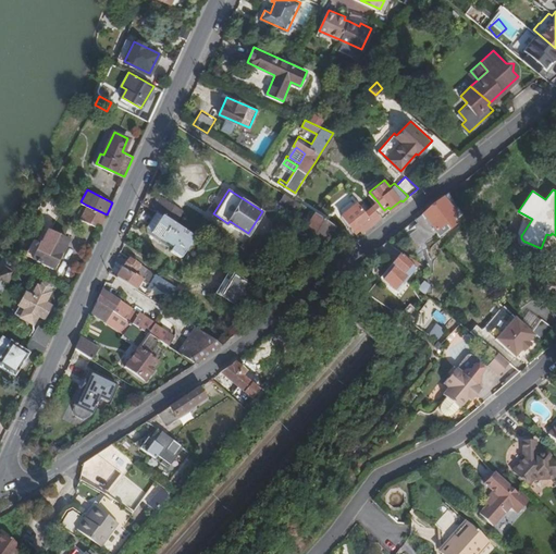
[(297,200),(285,193),(280,200),(295,210),(299,201),(297,200)]
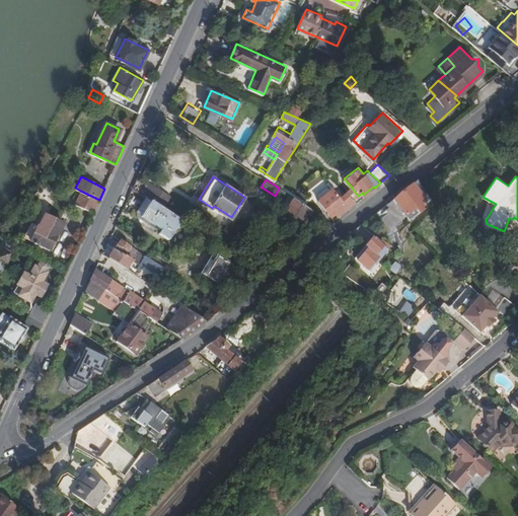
[(412,181),(393,197),(405,213),(415,206),(420,212),(425,207),(420,201),(425,198),(412,181)]
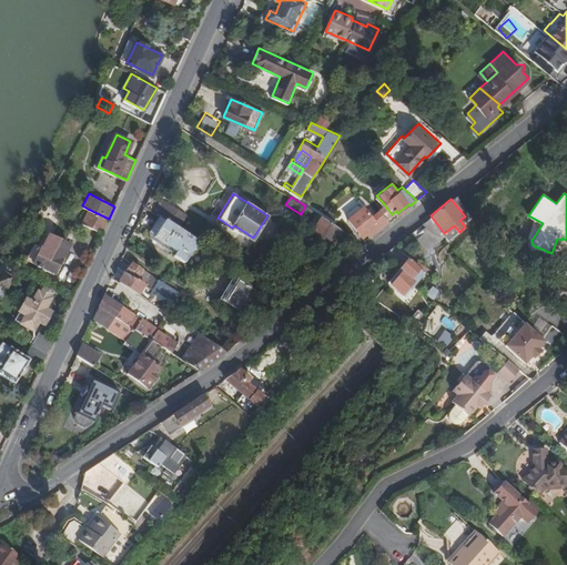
[(370,234),(390,220),(383,213),(378,210),(372,215),(364,205),(350,217),(364,235),(367,232),(370,234)]
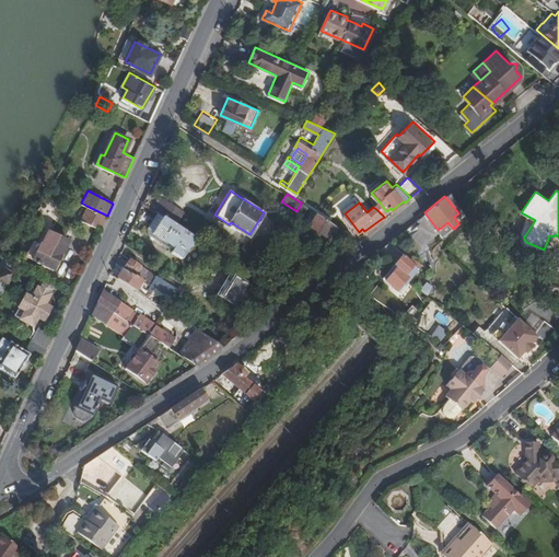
[(107,216),(86,206),(81,218),(102,229),(107,216)]
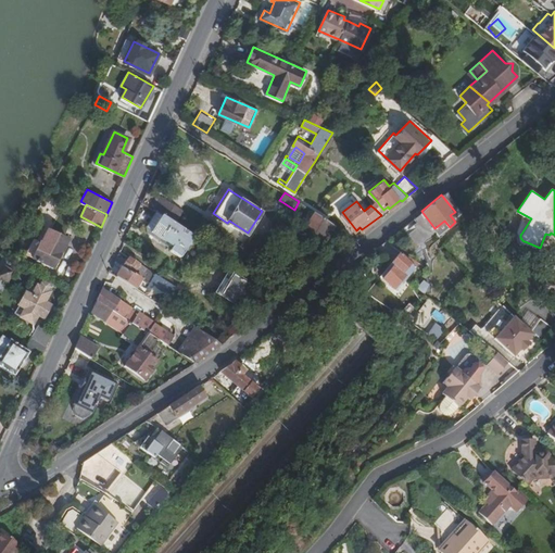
[(146,221),(150,212),(143,208),(138,217),(146,221)]
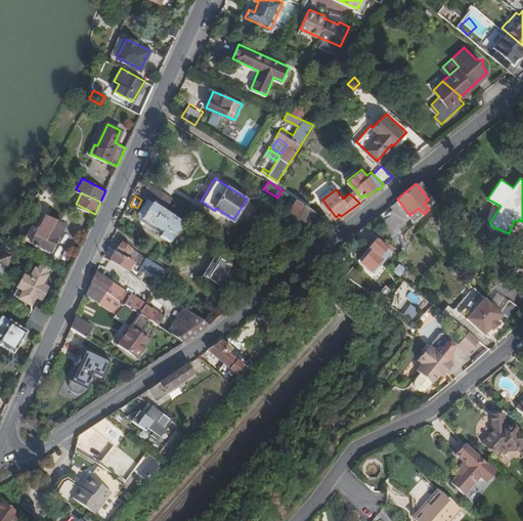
[(145,215),(154,202),(147,198),(139,212),(145,215)]
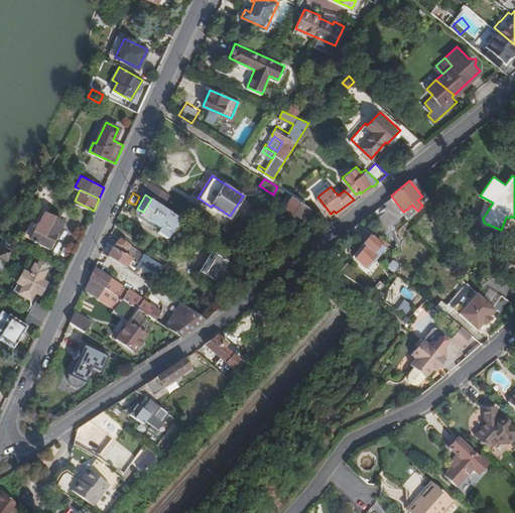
[(322,215),(292,197),(285,210),(306,224),(309,219),(316,223),(322,215)]
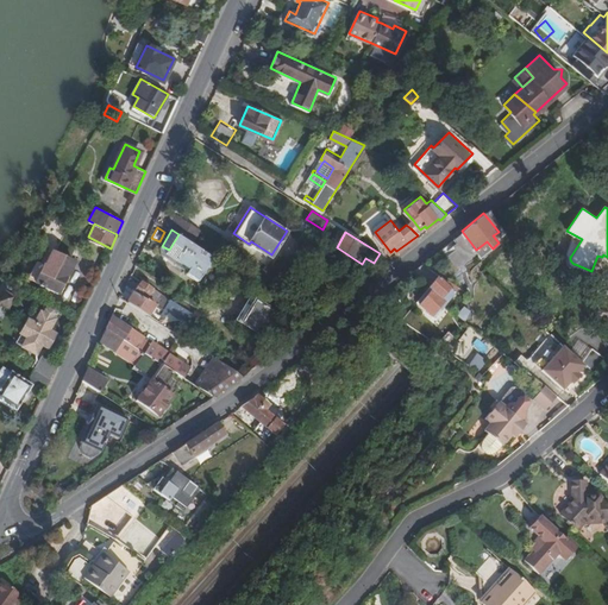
[(179,234),(169,250),(168,252),(189,266),(186,272),(199,281),(213,257),(179,234)]
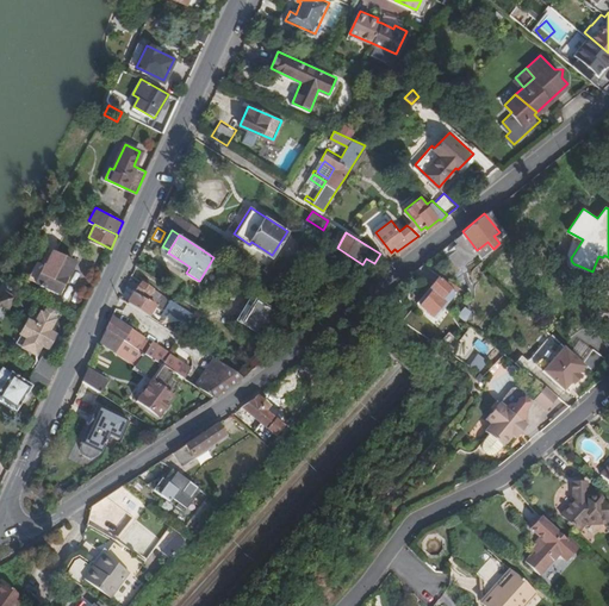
[(44,266),(36,280),(58,291),(67,274),(69,275),(75,261),(53,250),(47,264),(45,266),(44,266)]
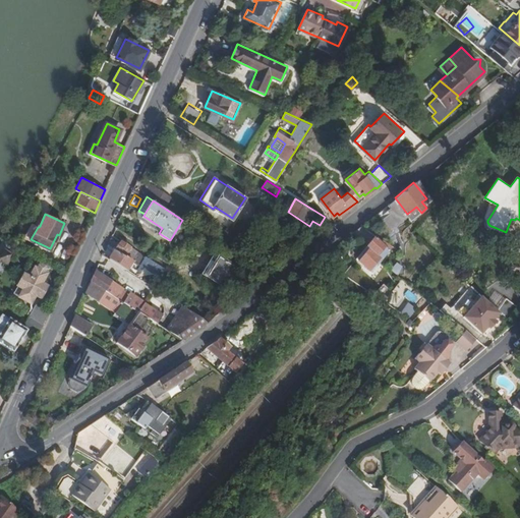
[(378,253),(386,244),(374,236),(367,244),(369,246),(359,260),(369,269),(380,255),(378,253)]
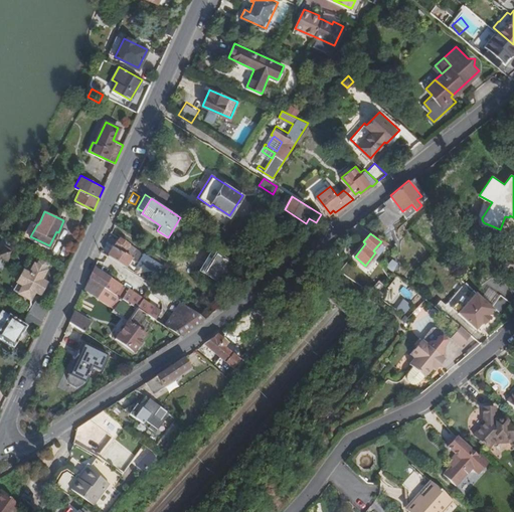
[(0,254),(7,260),(17,240),(9,236),(4,244),(3,243),(0,249),(0,254)]
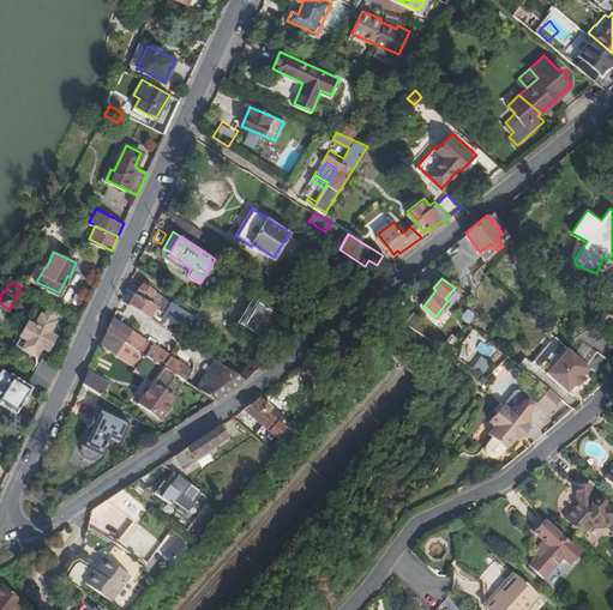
[(142,282),(134,293),(149,301),(149,300),(155,290),(142,282)]
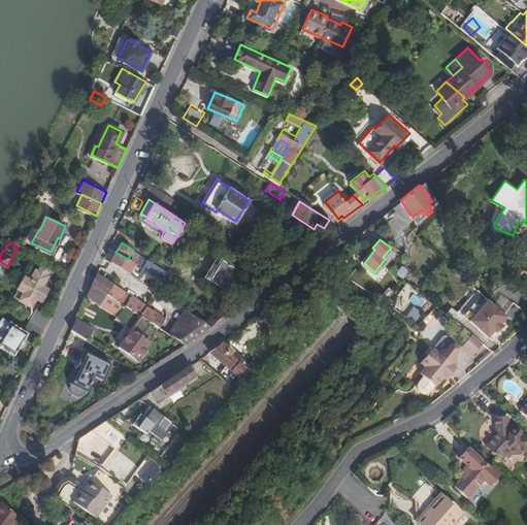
[(110,260),(129,271),(134,262),(128,258),(128,259),(116,252),(110,260)]
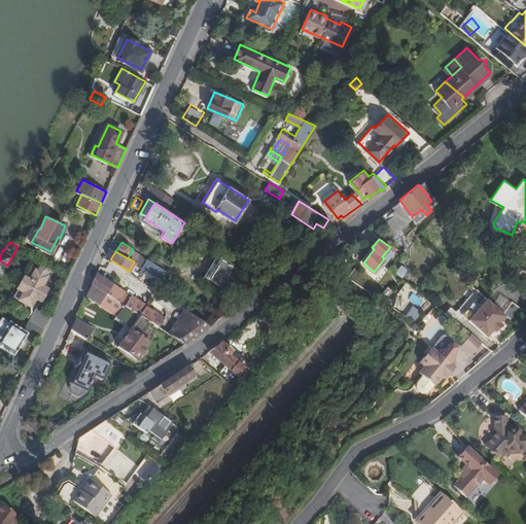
[(218,256),(206,275),(230,289),(241,271),(218,256)]
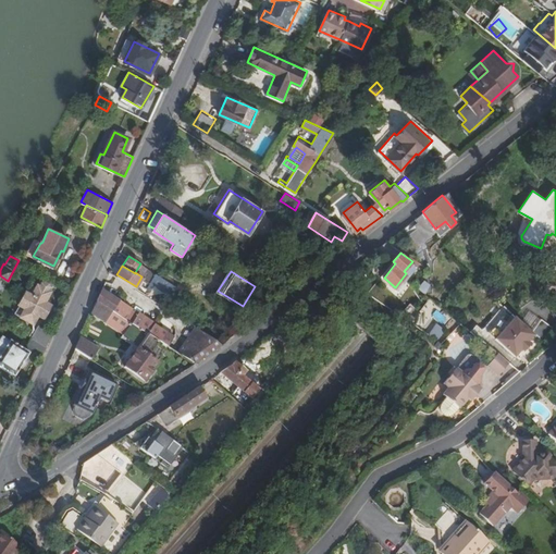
[(176,297),(181,288),(156,272),(150,282),(176,297)]
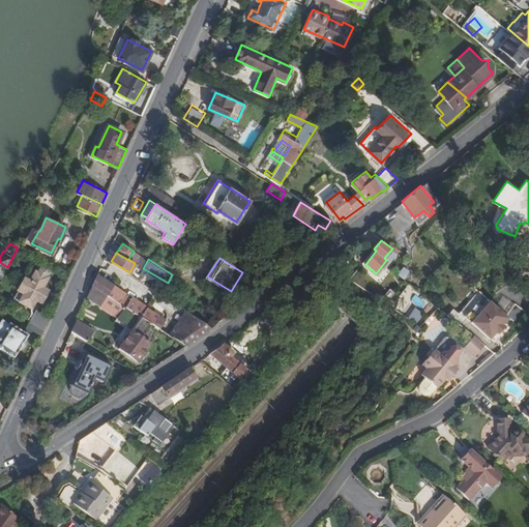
[(36,270),(34,273),(31,281),(25,277),(19,289),(25,292),(20,300),(32,306),(36,298),(41,300),(48,289),(42,287),(48,276),(46,274),(47,271),(47,270),(47,269),(41,267),(40,268),(38,271),(36,270)]
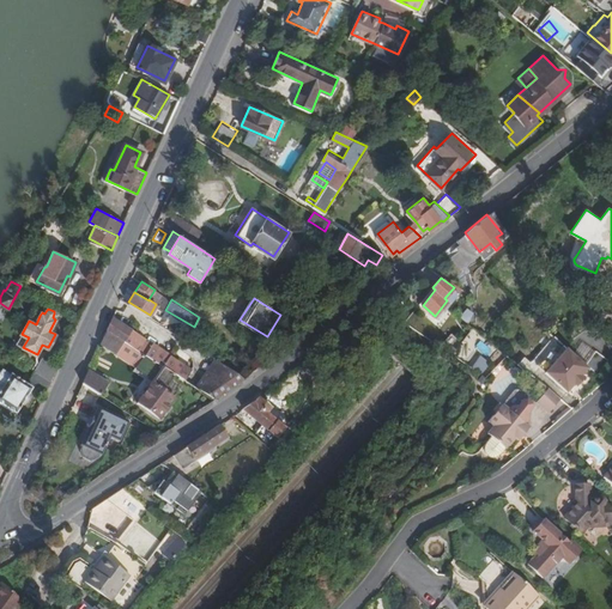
[(26,318),(29,321),(36,324),(40,316),(30,311),(26,318)]
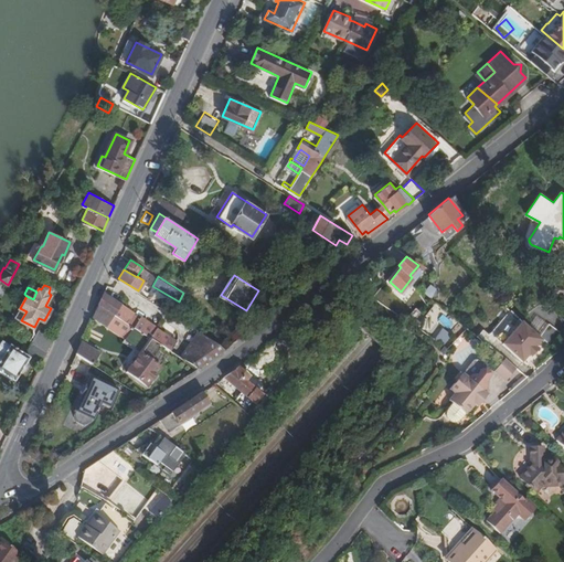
[(177,339),(104,294),(99,304),(162,343),(171,349),(177,339)]
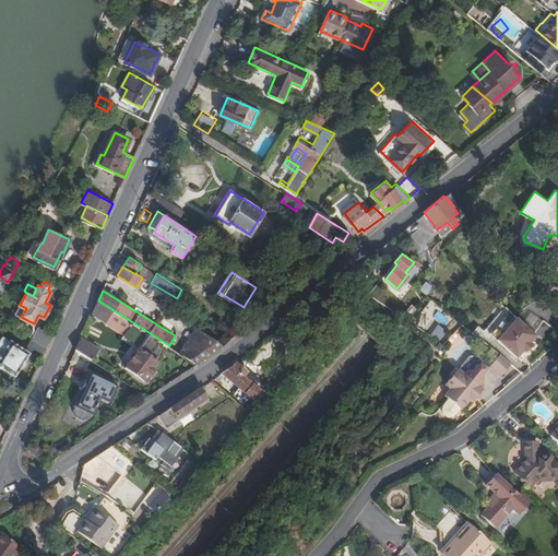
[(151,354),(161,340),(98,300),(93,312),(105,321),(106,319),(126,333),(125,334),(140,345),(128,364),(147,378),(159,361),(151,354)]
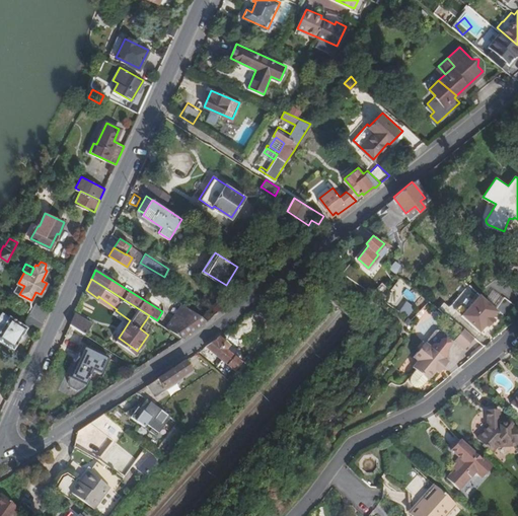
[(407,286),(402,291),(414,299),(418,294),(407,286)]
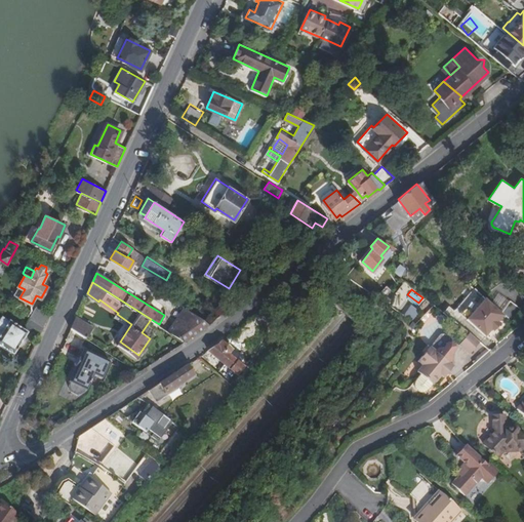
[(487,333),(507,313),(489,296),(470,316),(487,333)]
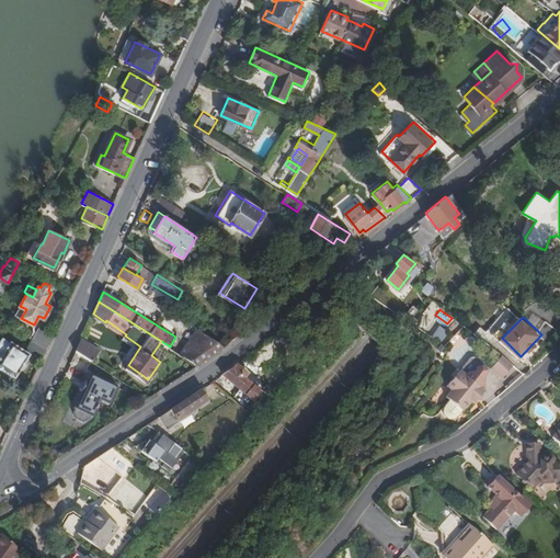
[(546,320),(538,331),(549,342),(559,329),(546,320)]
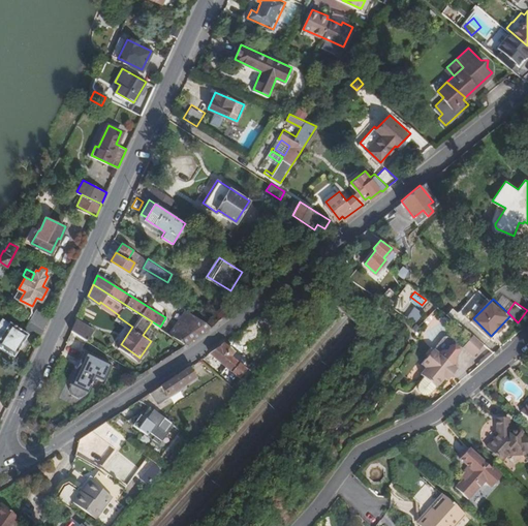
[(414,320),(423,309),(414,304),(407,315),(414,320)]
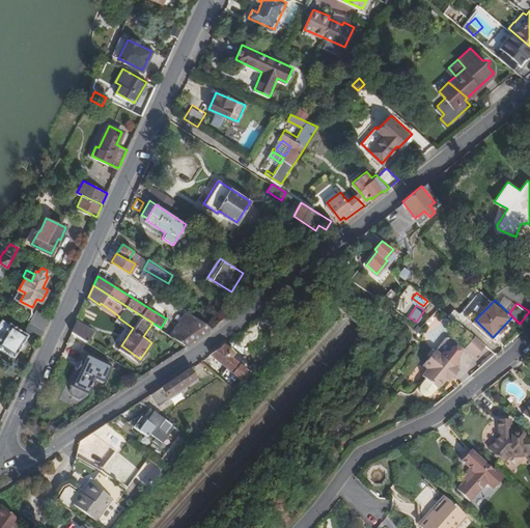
[(37,309),(31,322),(45,329),(50,316),(37,309)]
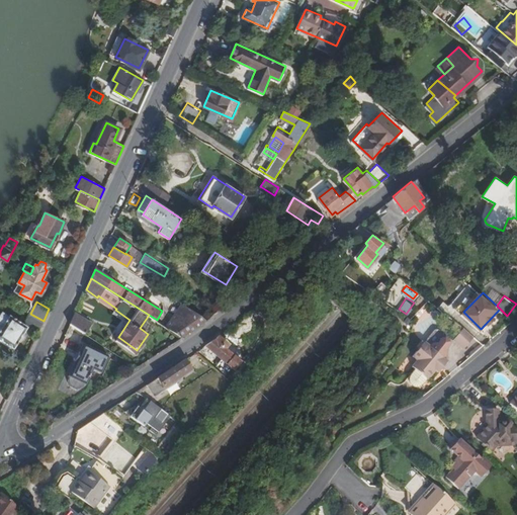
[(168,327),(182,336),(207,318),(191,308),(189,311),(181,306),(168,327)]
